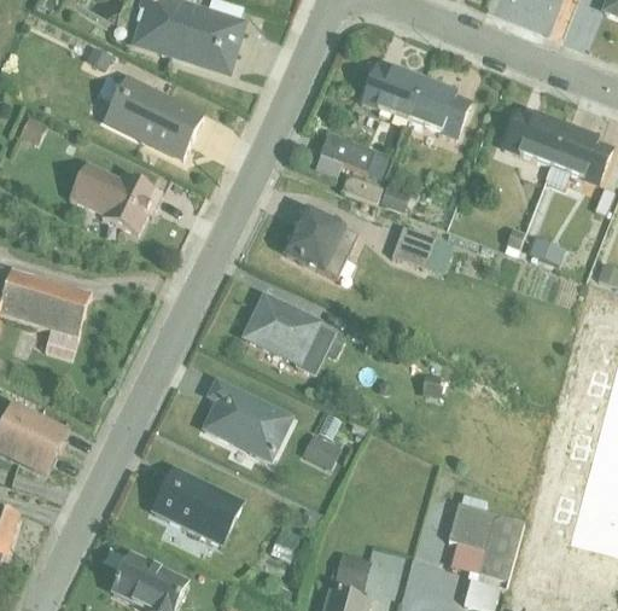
[(227,59),(134,33),(130,44),(231,75),(249,18),(240,16),(244,5),(229,0),(172,0),(243,22),(232,57),(227,59)]
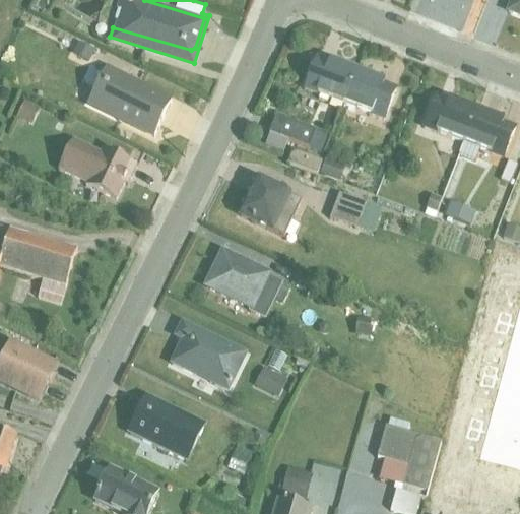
[(204,18),(144,0),(118,0),(117,3),(119,4),(115,14),(117,15),(113,27),(191,50),(195,48),(204,18)]
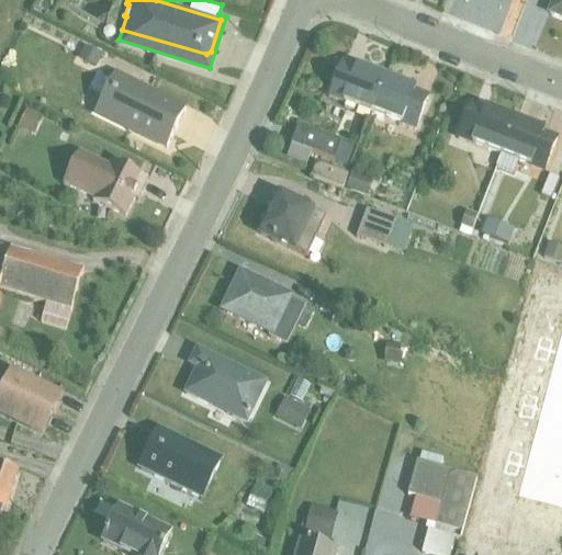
[(552,0),(549,9),(561,13),(561,0),(552,0)]
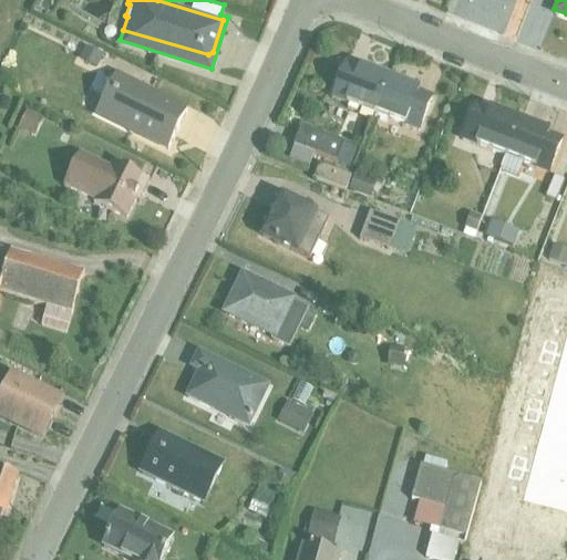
[(85,41),(79,53),(98,63),(104,50),(85,41)]
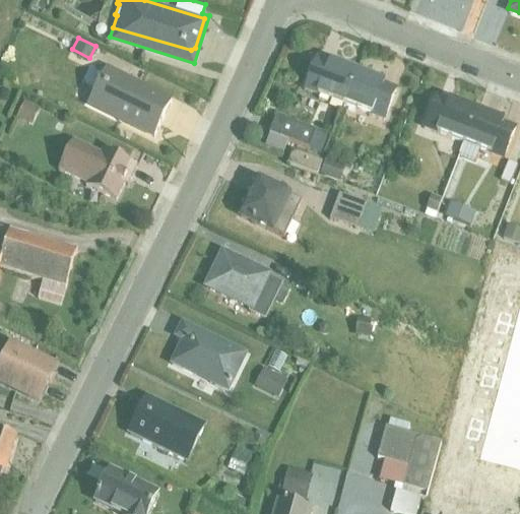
[(344,101),(356,70),(318,54),(306,87),(344,101)]
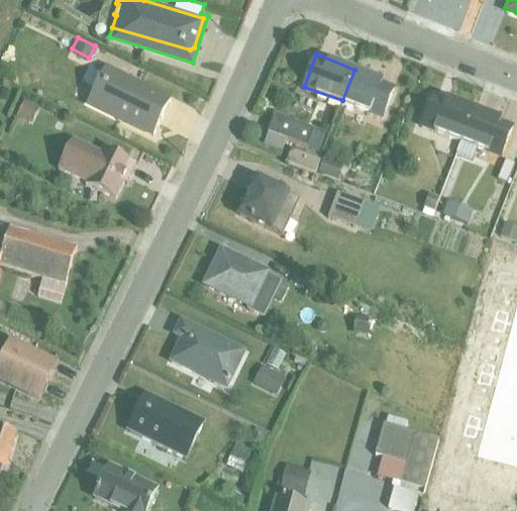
[(105,64),(88,99),(153,131),(171,97),(105,64)]
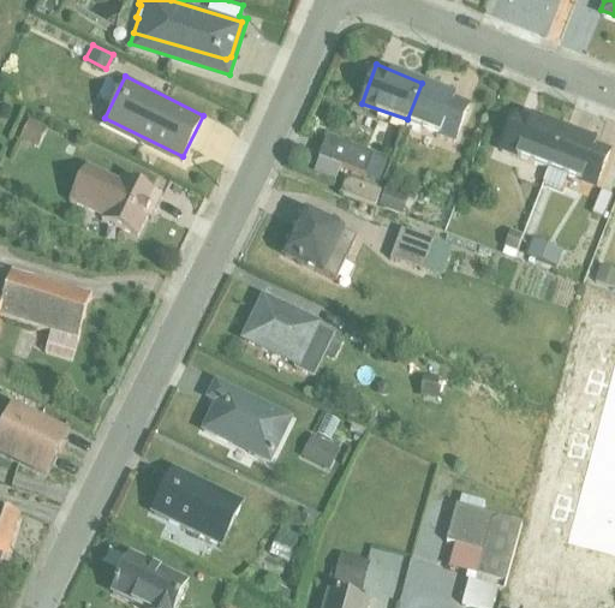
[(422,83),(407,119),(454,136),(469,101),(467,101),(422,83)]
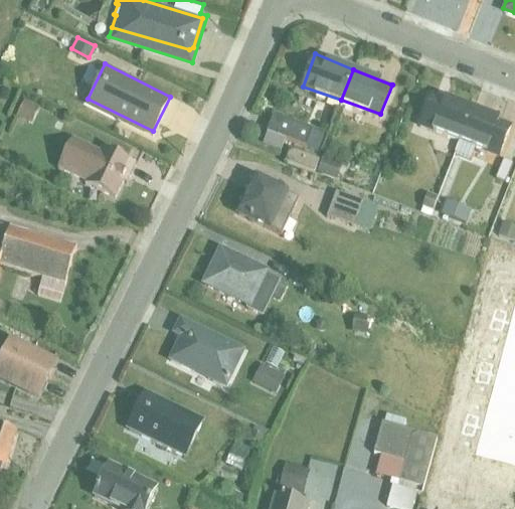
[(459,140),(472,108),(434,93),(433,92),(419,124),(459,140)]
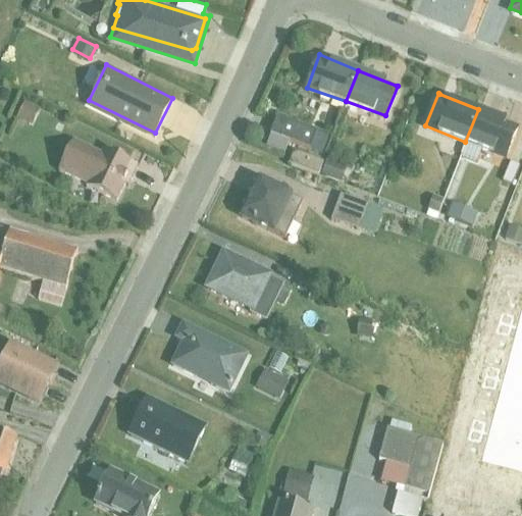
[(24,97),(16,113),(32,120),(40,104),(24,97)]
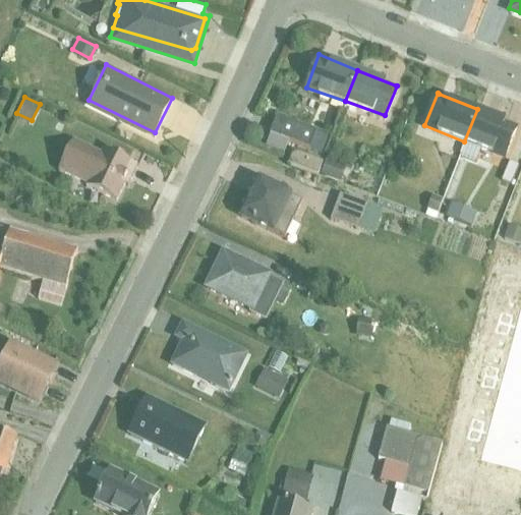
[(477,109),(464,141),(480,147),(504,157),(517,124),(516,124),(477,109)]
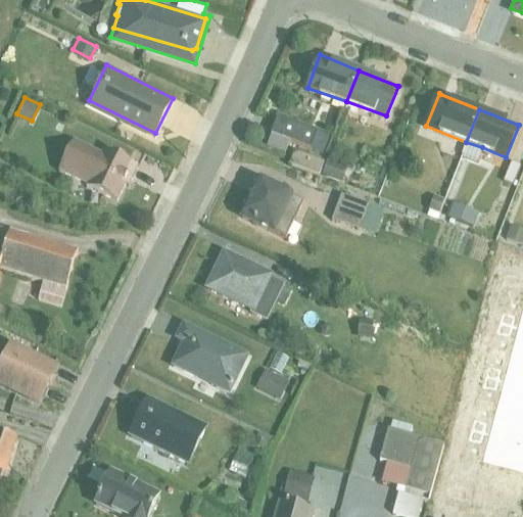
[(271,130),(267,142),(284,149),(289,137),(326,150),(332,134),(277,112),(271,130)]
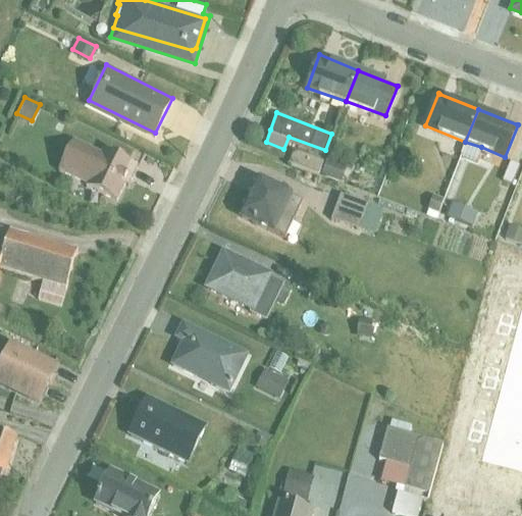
[(73,136),(58,167),(87,181),(86,183),(116,197),(127,173),(132,175),(138,162),(104,146),(101,150),(73,136)]
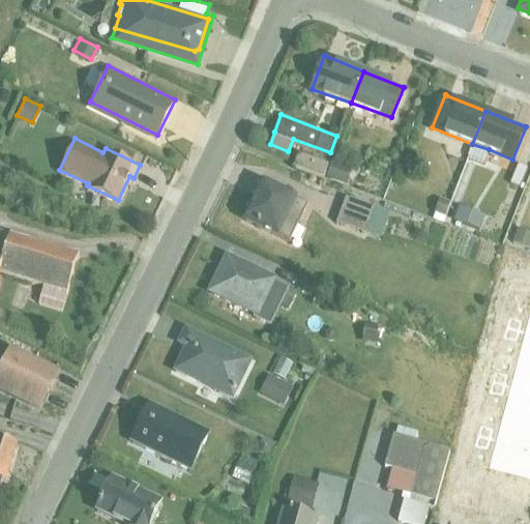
[(489,149),(472,144),(468,153),(484,159),(489,149)]
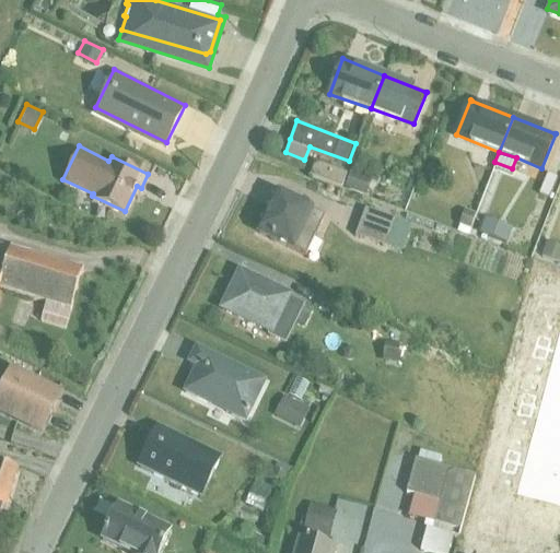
[(315,159),(310,172),(341,184),(347,169),(315,159)]
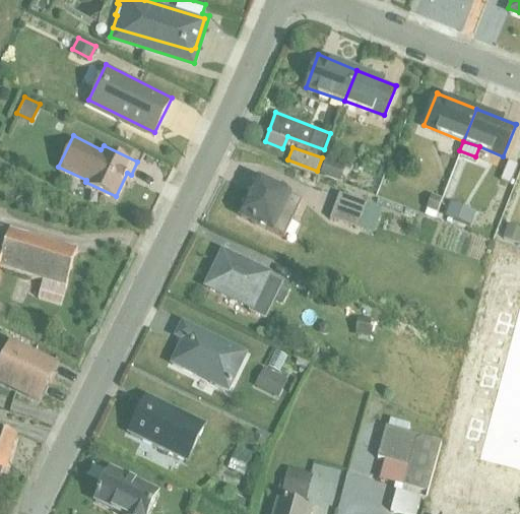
[(324,155),(320,169),(340,176),(345,163),(324,155)]
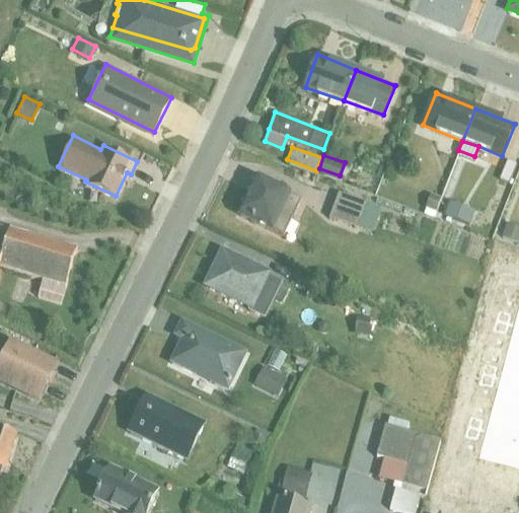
[(507,157),(499,175),(509,179),(517,161),(507,157)]
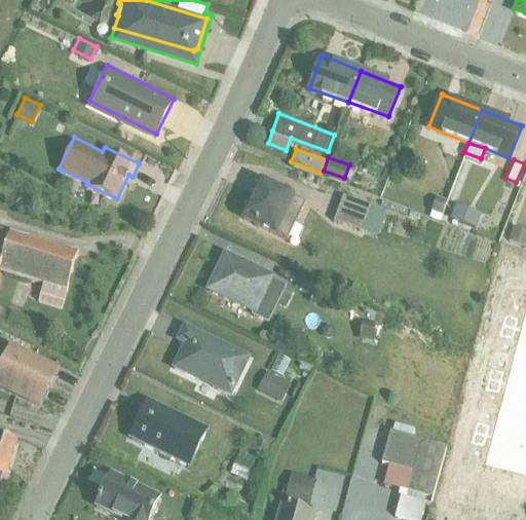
[(261,178),(243,215),(276,231),(287,235),(305,199),(261,178)]
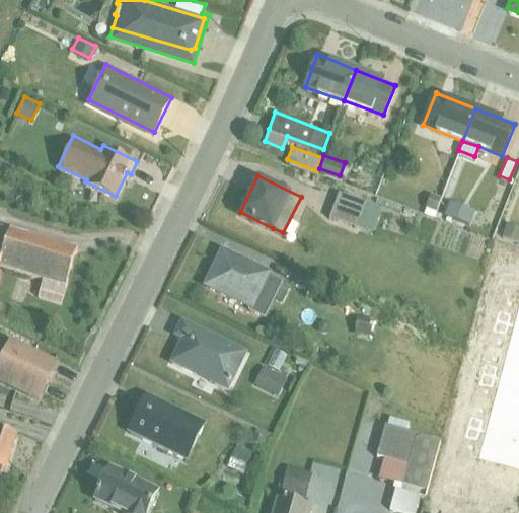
[(339,191),(329,214),(372,230),(382,206),(339,191)]
